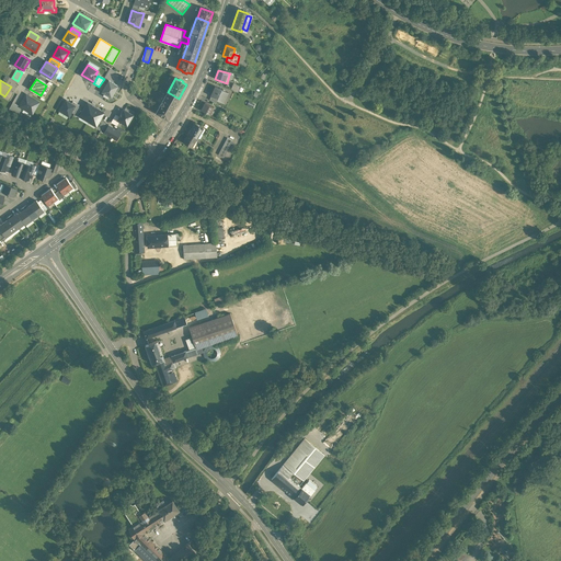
[(109,81),(102,92),(104,93),(103,95),(109,99),(110,96),(111,96),(117,87),(109,81)]
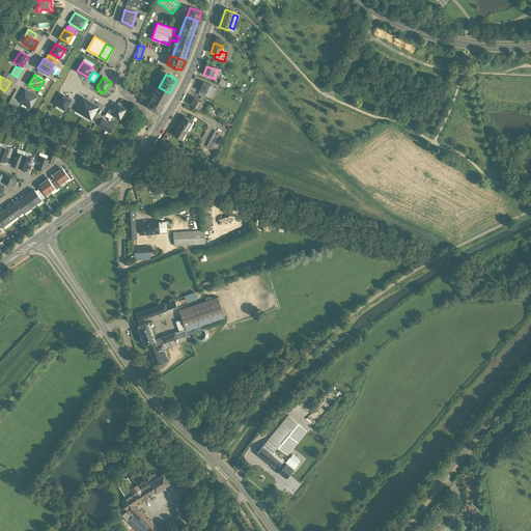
[(218,85),(225,88),(227,83),(221,80),(218,85)]
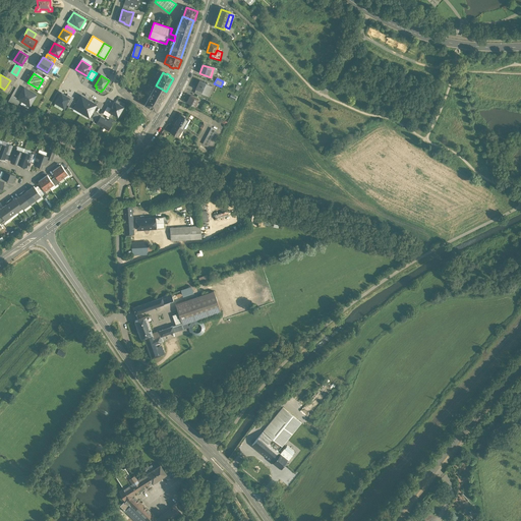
[(212,85),(199,80),(195,89),(196,89),(201,92),(201,93),(206,95),(208,91),(209,92),(212,85)]
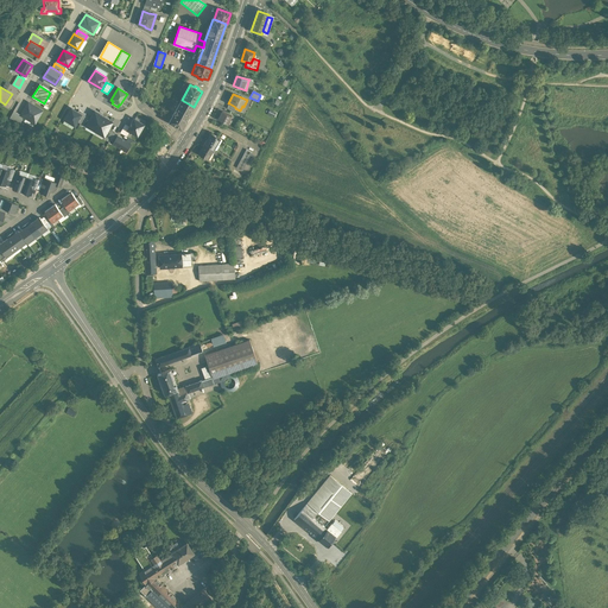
[(10,109),(16,101),(10,97),(5,105),(4,103),(2,106),(10,109)]
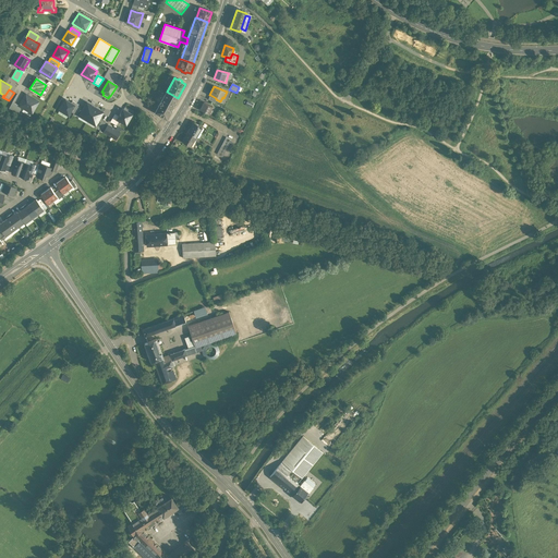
[(167,92),(155,112),(167,119),(178,98),(167,92)]
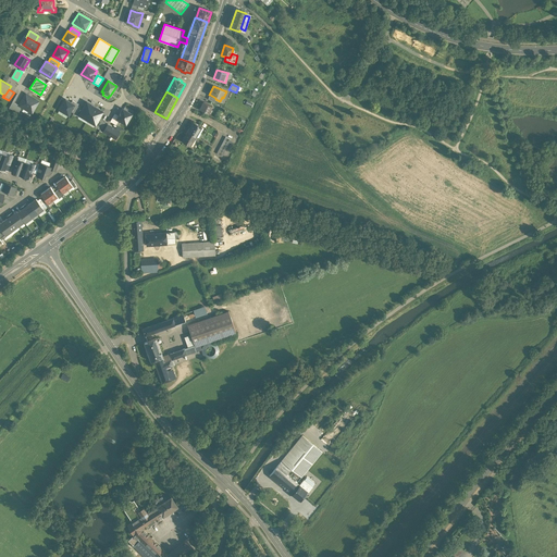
[(26,94),(19,106),(22,107),(32,113),(39,101),(26,94)]
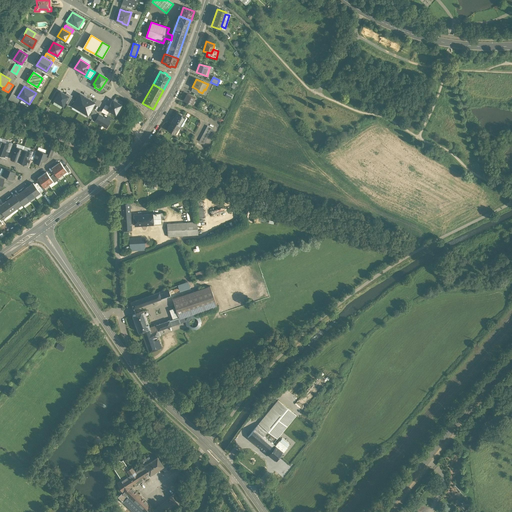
[(68,96),(65,95),(60,92),(55,101),(63,106),(65,102),(68,96)]
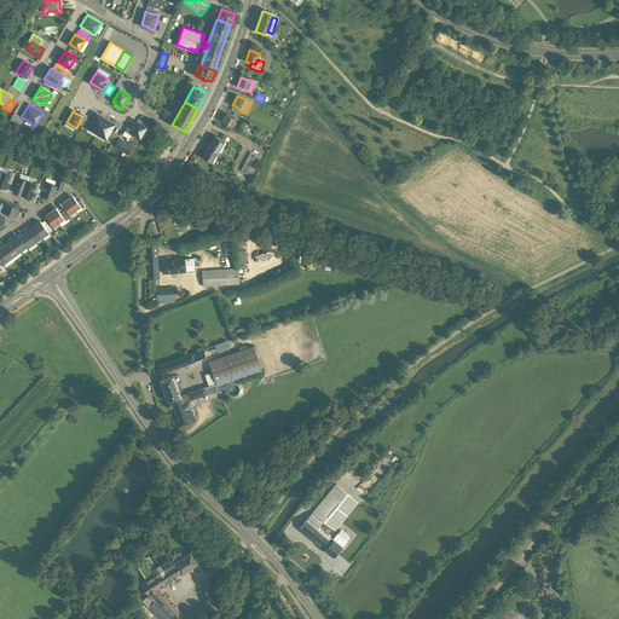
[(21,125),(24,119),(21,117),(13,113),(10,120),(21,125)]
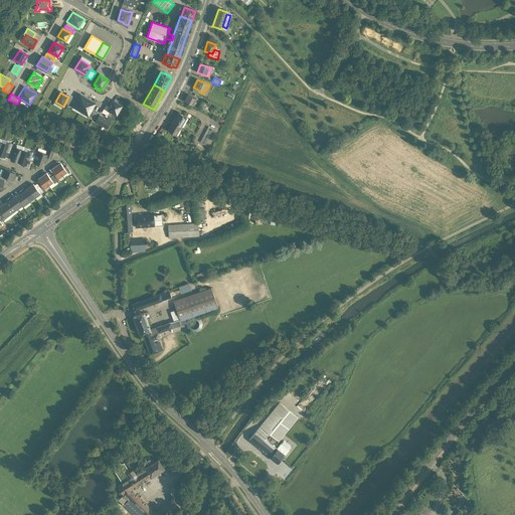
[(80,111),(88,99),(80,95),(76,101),(73,107),(80,111)]
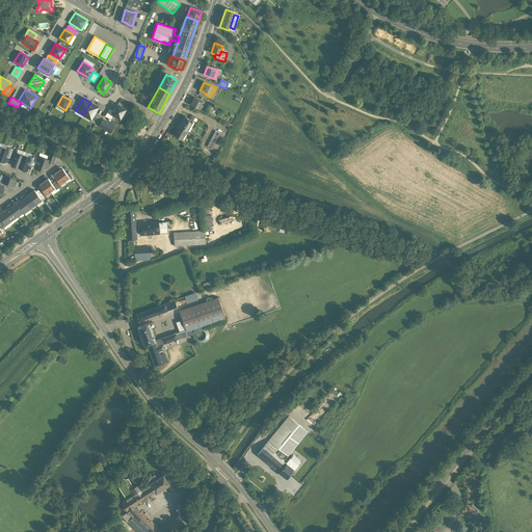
[(203,102),(194,98),(190,105),(198,109),(203,102)]
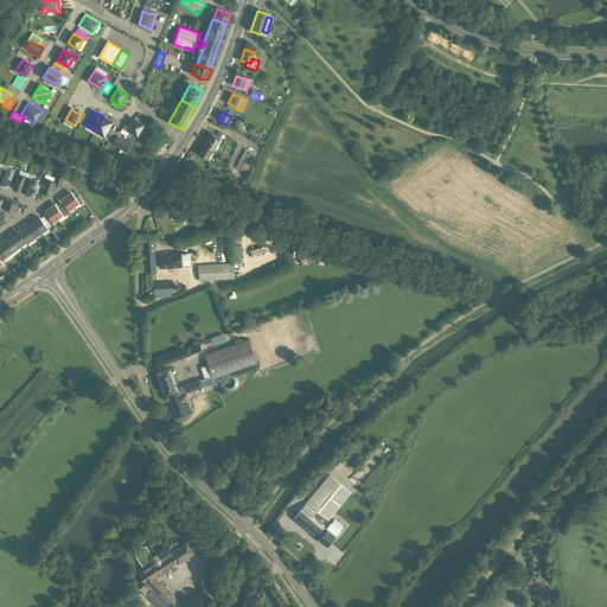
[(87,126),(90,119),(84,115),(81,123),(80,125),(85,128),(87,126)]
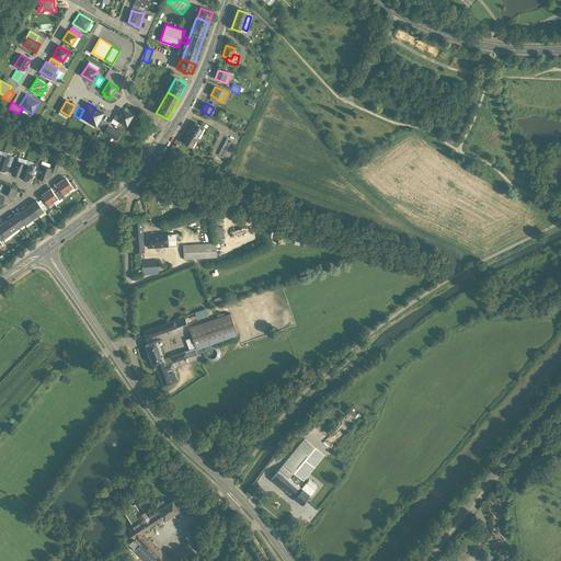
[(95,107),(88,121),(96,126),(100,119),(104,113),(95,107)]
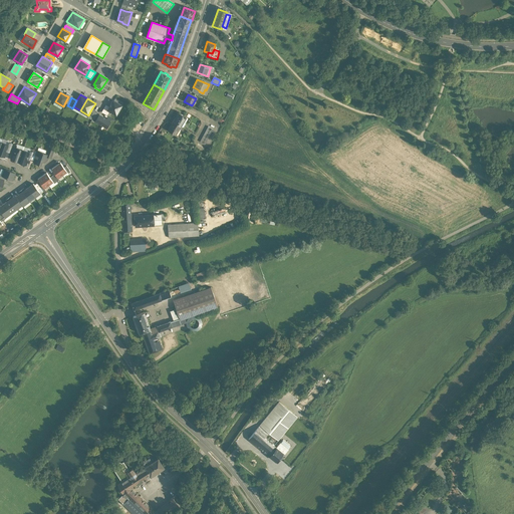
[(107,109),(109,111),(116,115),(121,105),(113,100),(109,107),(107,109)]
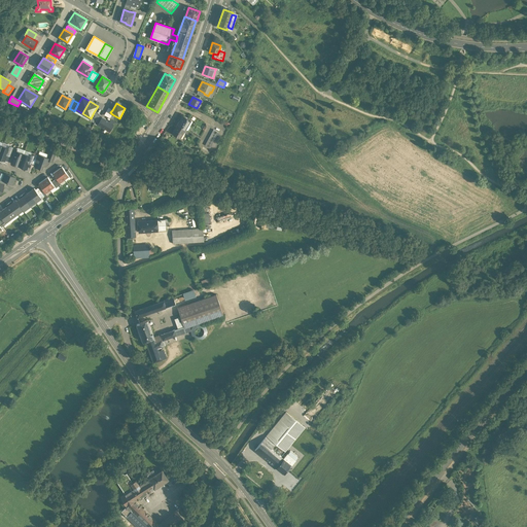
[(110,112),(112,110),(108,108),(104,115),(110,118),(112,114),(110,112)]
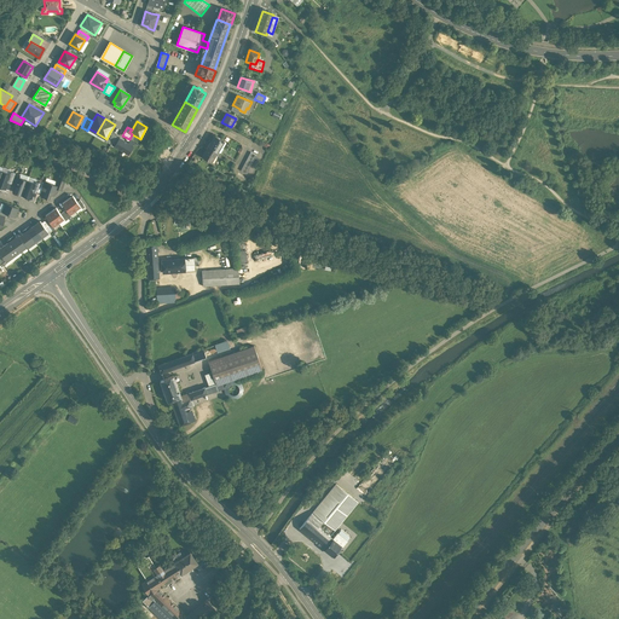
[(110,132),(106,139),(105,140),(110,144),(115,137),(116,136),(110,132)]
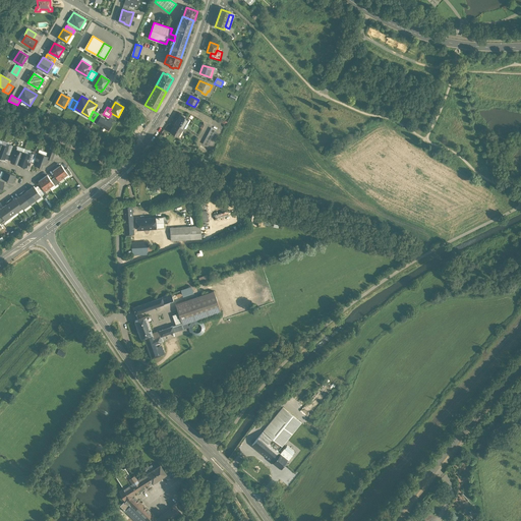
[(188,119),(180,114),(178,118),(186,123),(188,119)]
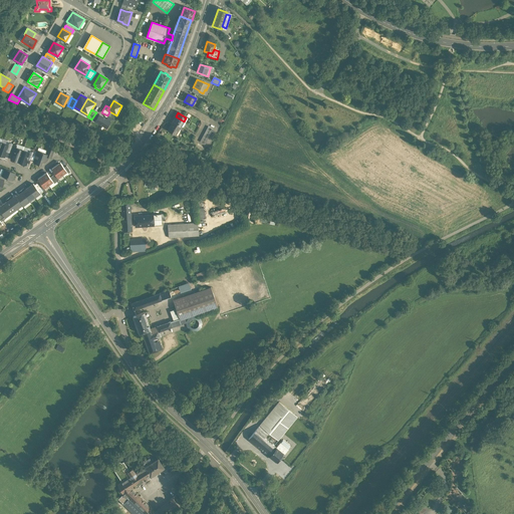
[(99,114),(95,121),(106,129),(111,121),(99,114)]
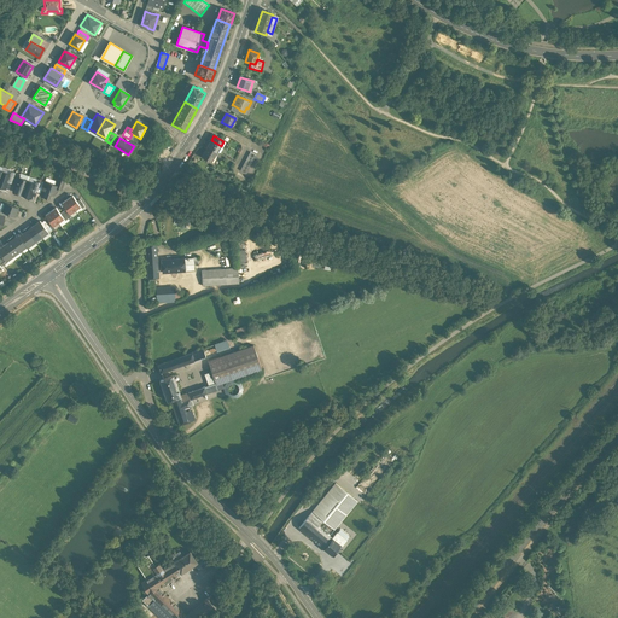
[(221,146),(211,140),(208,146),(217,151),(221,146)]
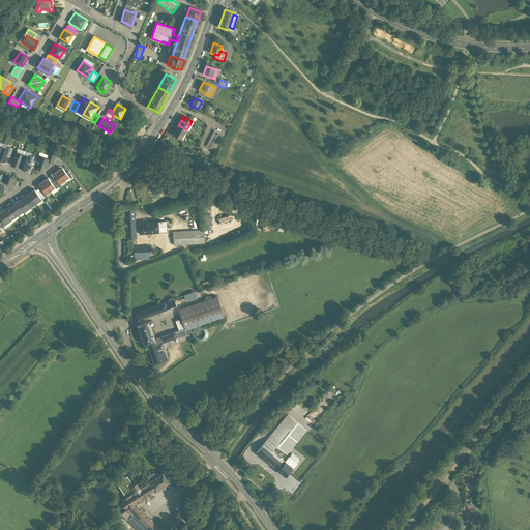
[(186,129),(178,125),(176,129),(183,135),(186,129)]
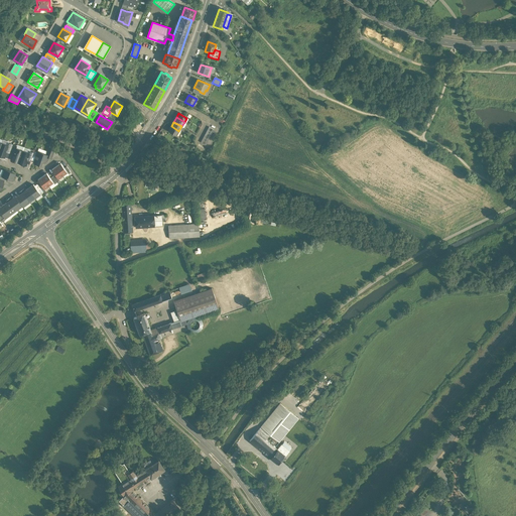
[(178,131),(171,126),(168,130),(176,135),(178,131)]
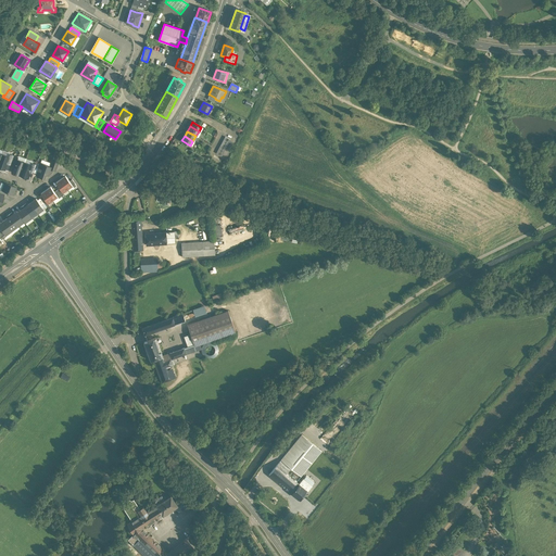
[(9,158),(1,154),(0,159),(0,167),(4,169),(7,164),(9,158)]
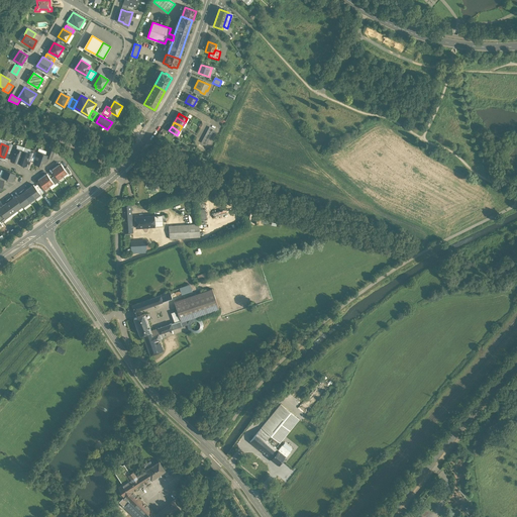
[(13,154),(11,161),(18,163),(22,151),(16,149),(15,149),(13,154)]
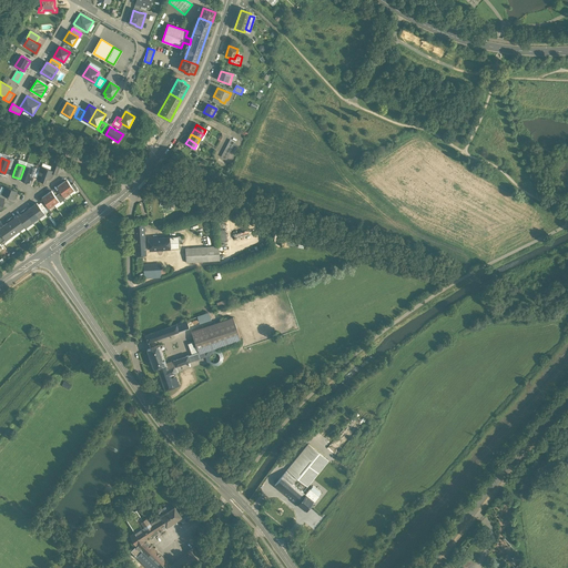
[(24,166),(20,179),(28,182),(30,176),(32,170),(24,166)]
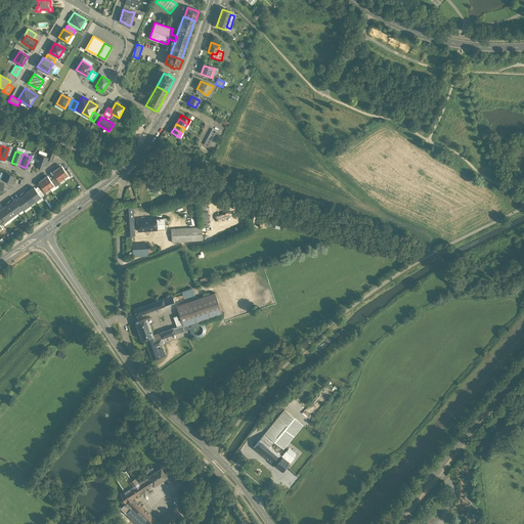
[(47,158),(38,155),(34,166),(41,168),(42,164),(45,165),(48,163),(49,160),(49,159),(47,158)]
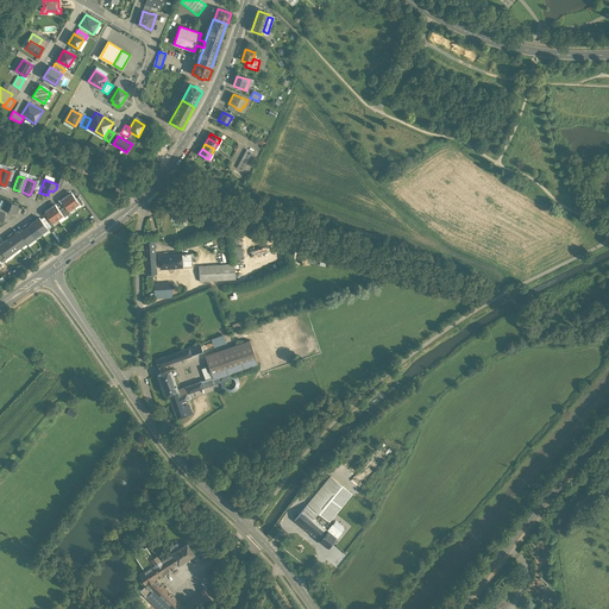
[(76,199),(71,193),(67,196),(74,207),(80,203),(76,199)]
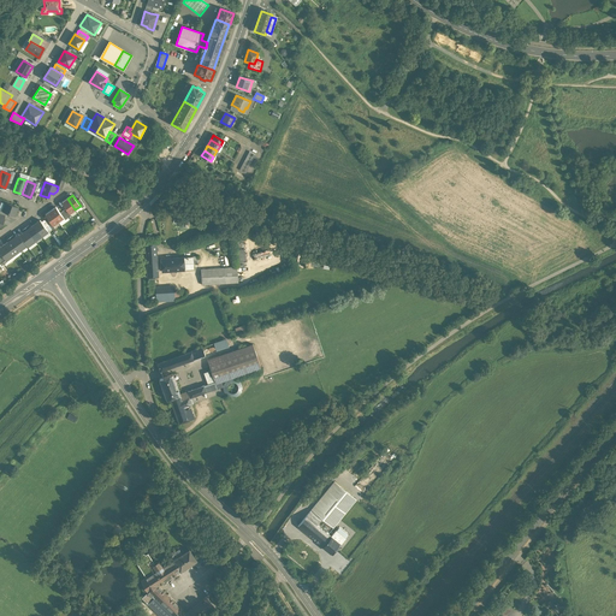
[(75,209),(67,199),(61,202),(66,208),(70,213),(75,209)]
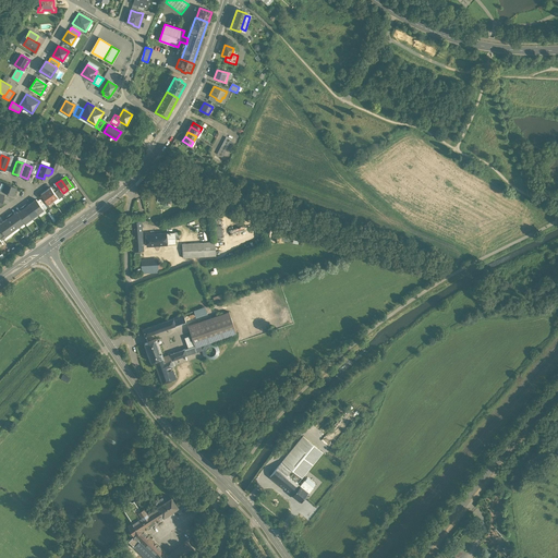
[(16,189),(5,184),(2,191),(7,193),(14,195),(16,189)]
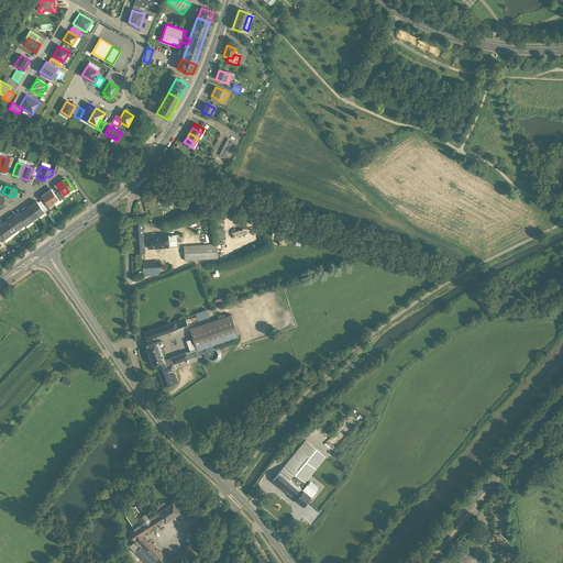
[(55,195),(51,189),(46,192),(53,202),(58,199),(55,195)]
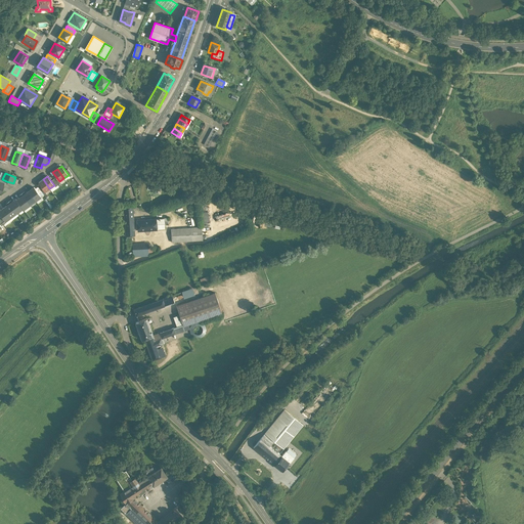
[(49,188),(43,179),(38,182),(42,187),(45,191),(49,188)]
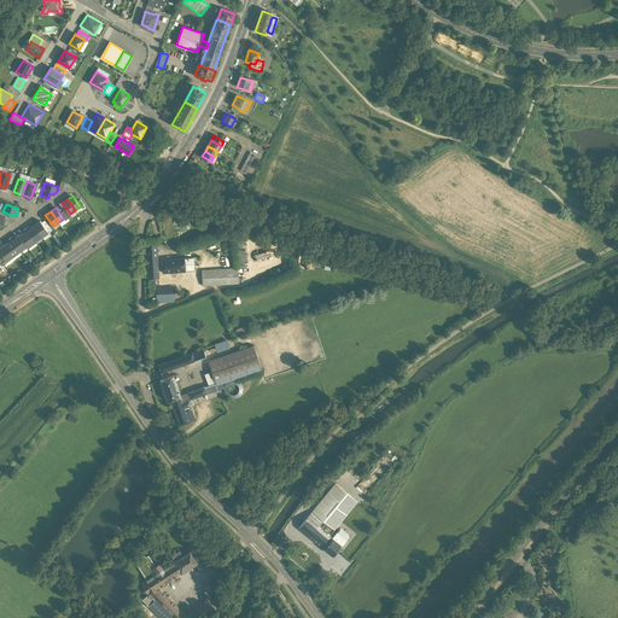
[(41,222),(40,221),(34,226),(42,237),(48,232),(41,222)]
